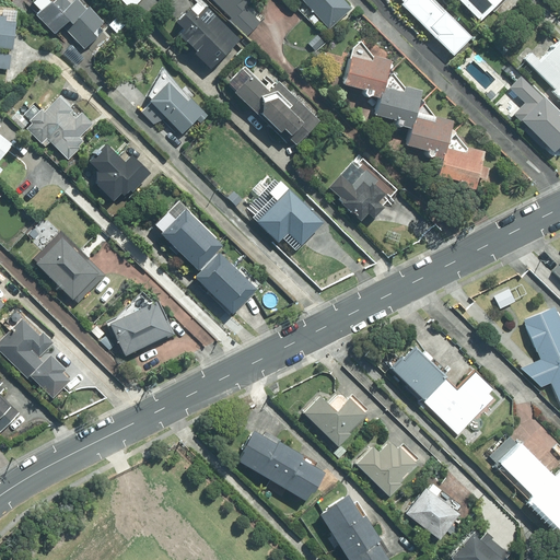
[(61,25),(84,48),(108,24),(83,0),(70,0),(69,1),(68,0),(47,0),(34,14),(54,33),(61,25)]
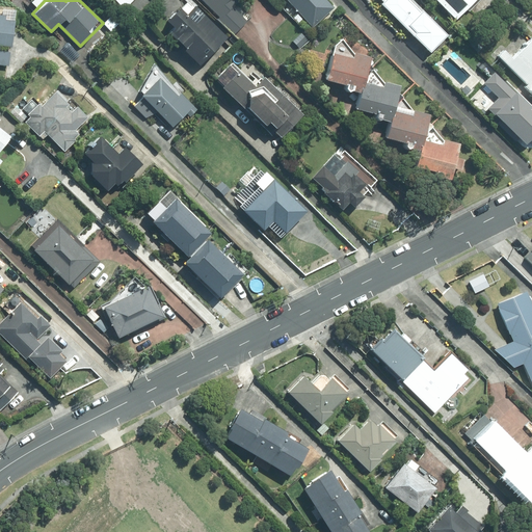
[(189,0),(185,0),(166,19),(175,27),(167,33),(200,64),(228,36),(189,0)]
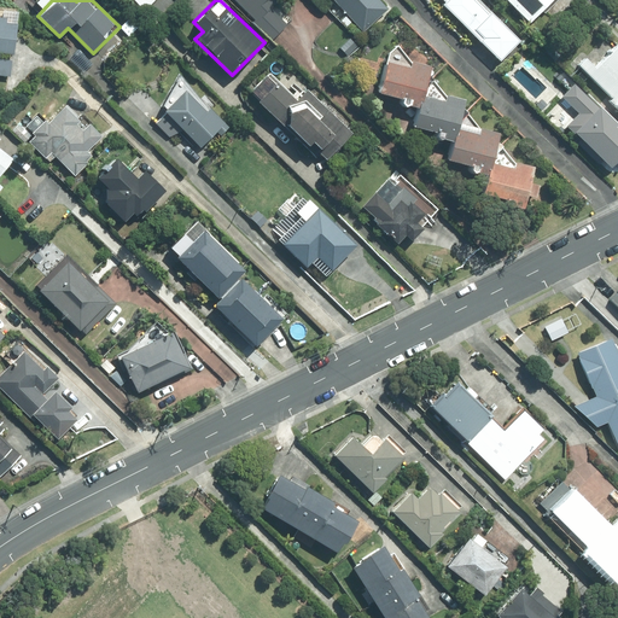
[(232,0),(273,40),(293,18),(277,3),(278,0),(232,0)]
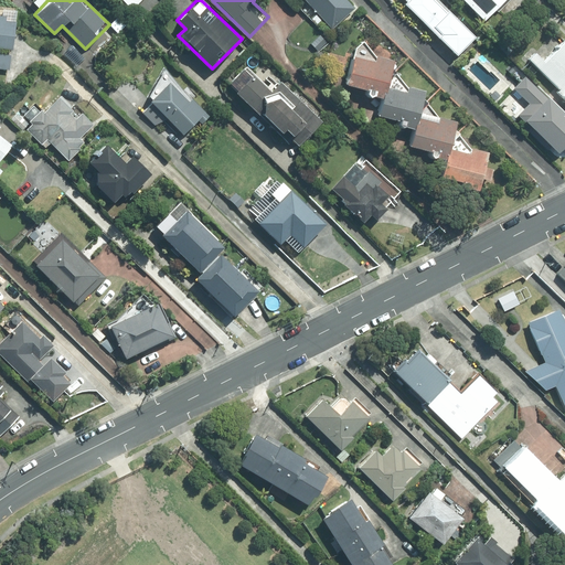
[(305,0),(332,30),(355,9),(347,0),(305,0)]
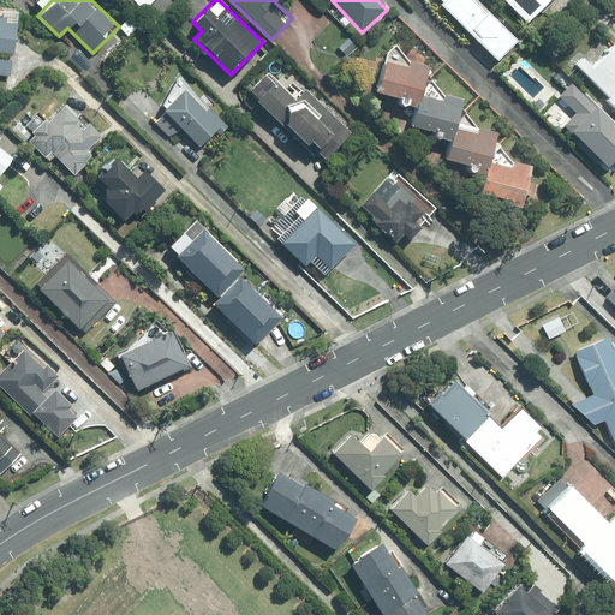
[(476,0),(443,0),(445,0),(441,4),(499,58),(517,39),(476,0)]
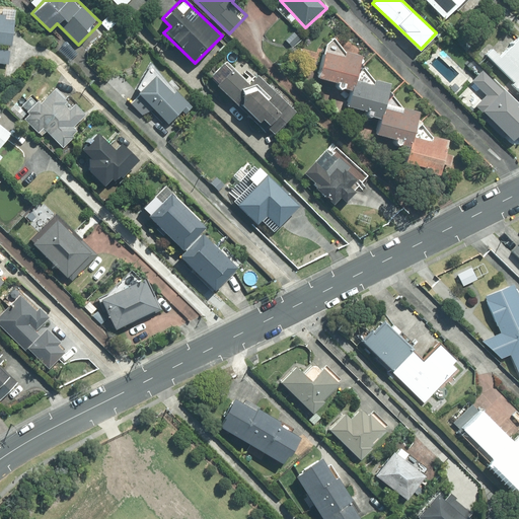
[(428,0),(446,16),(461,0),(428,0)]
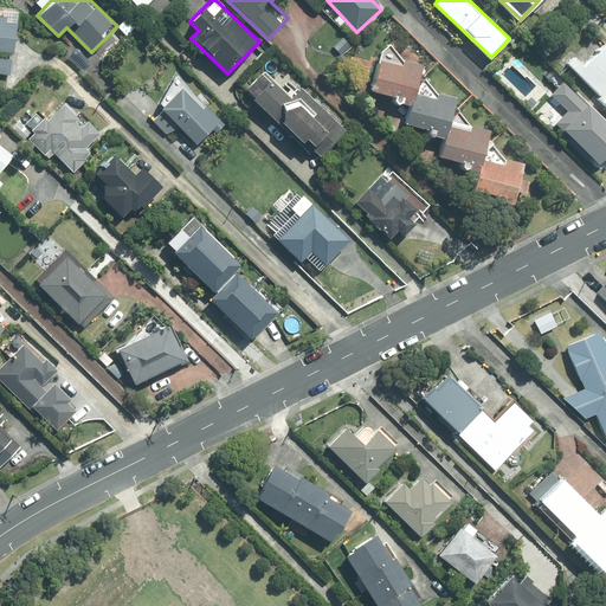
[(18,23),(0,20),(0,51),(14,53),(18,23)]
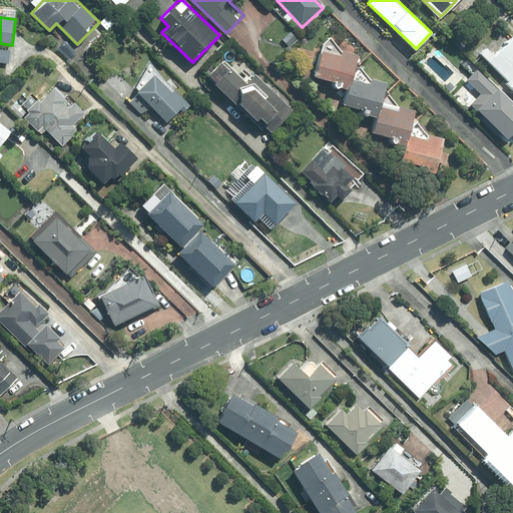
[(507,83),(512,88),(512,35),(512,36),(494,55),(487,48),(481,54),(509,80),(507,83)]
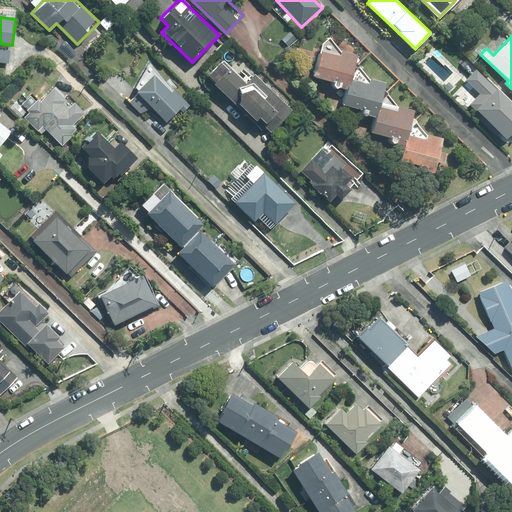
[(322,43),(314,75),(348,84),(356,52),(339,48),(329,37),(322,43)]
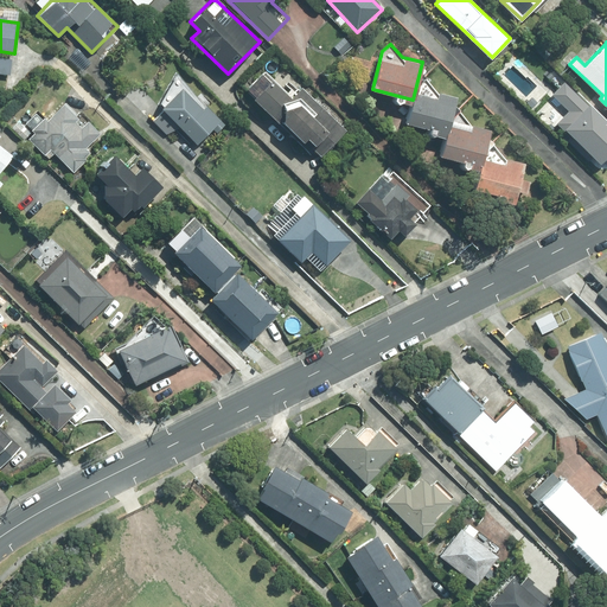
[(12,58),(0,56),(0,72),(10,75),(12,58)]
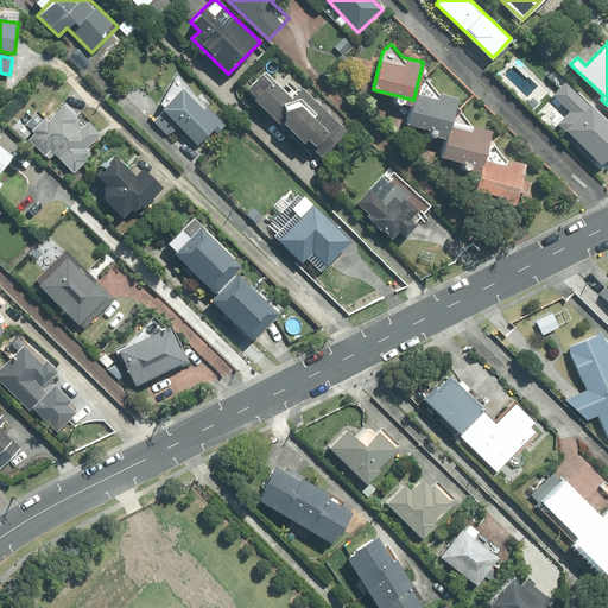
[(265,71),(248,88),(318,157),(346,130),(302,87),(291,97),(265,71)]
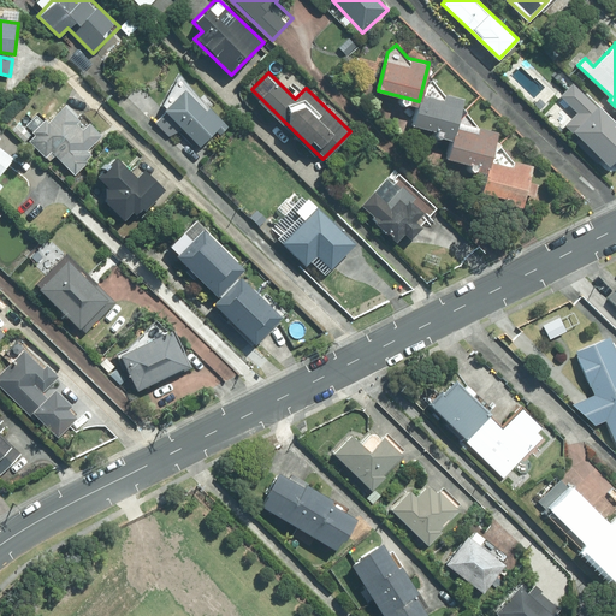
[(566,125),(609,166),(615,158),(615,122),(573,81),(558,95),(578,112),(566,125)]
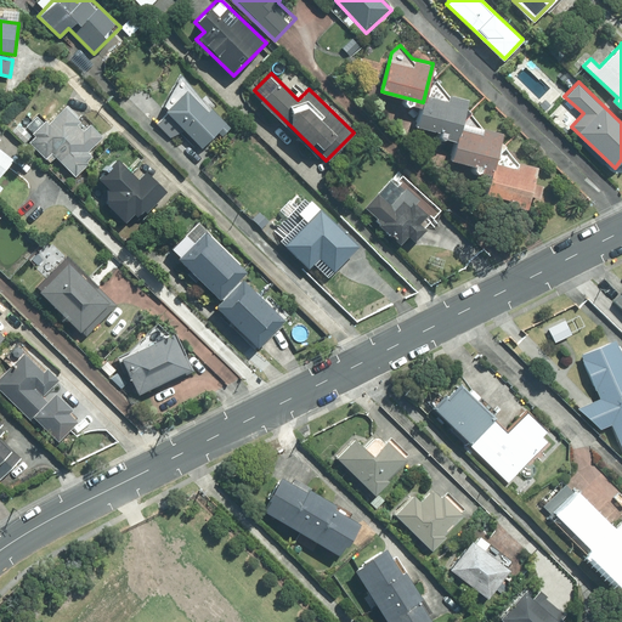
[(190,86),(165,111),(203,146),(218,131),(224,136),(231,128),(190,86)]
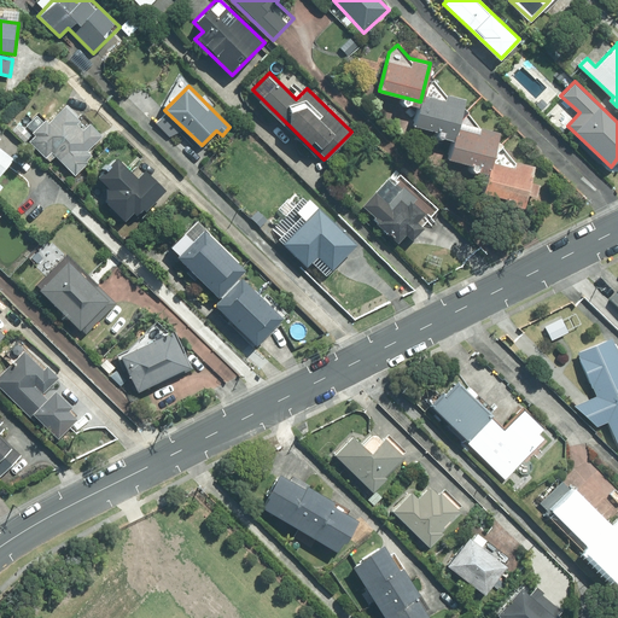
[(424,88),(415,124),(455,135),(465,99),(424,88)]
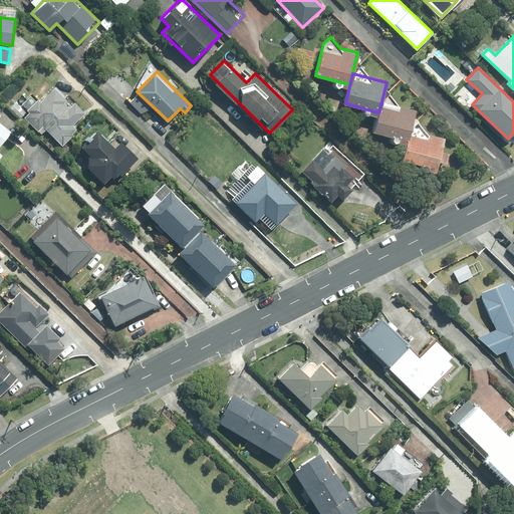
[(70,105),(52,88),(39,101),(32,93),(16,109),(41,135),(45,130),(61,146),(77,130),(71,124),(83,112),(73,102),(70,105)]
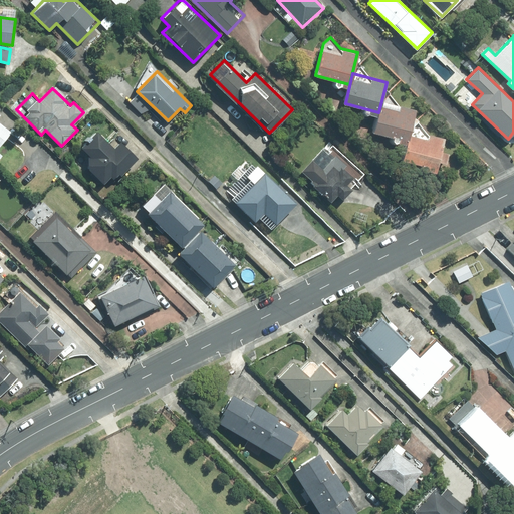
[(382,101),(374,132),(407,140),(415,109),(382,101)]
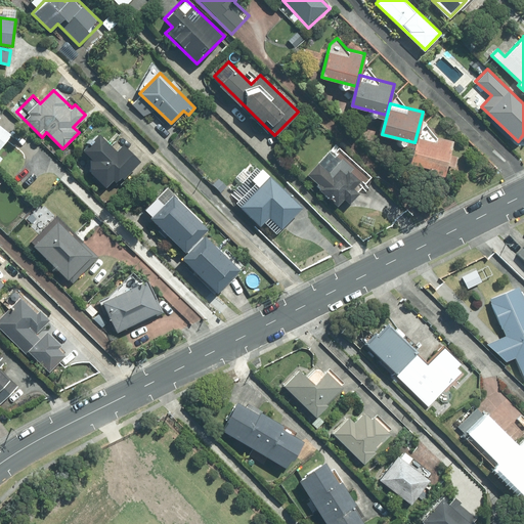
[(0,145),(10,134),(0,125),(0,145)]
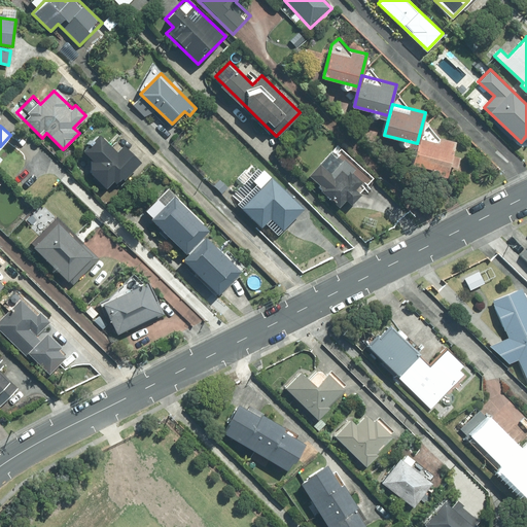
[(421,132),(413,162),(448,171),(449,166),(456,167),(459,156),(452,155),(456,141),(438,138),(428,126),(421,132)]
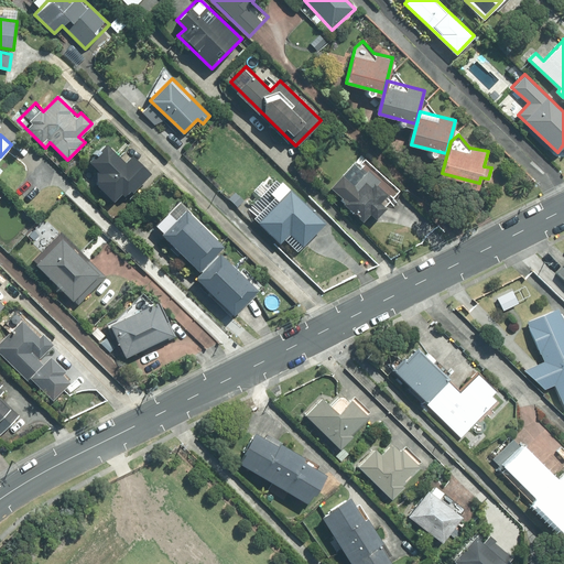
[(125,162),(106,143),(89,160),(99,170),(90,179),(112,202),(122,192),(127,197),(151,173),(132,155),(125,162)]
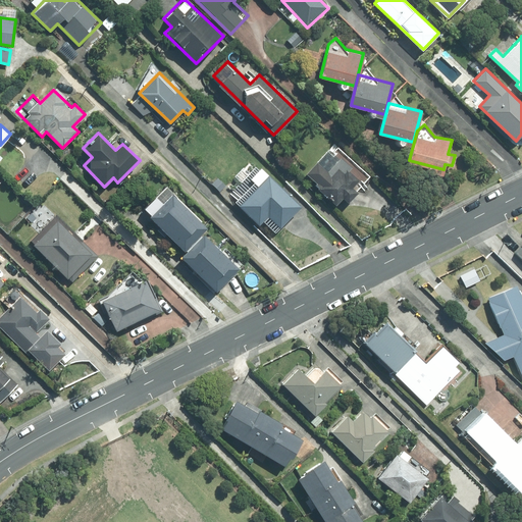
[(335,143),(305,172),(341,207),(370,177),(335,143)]
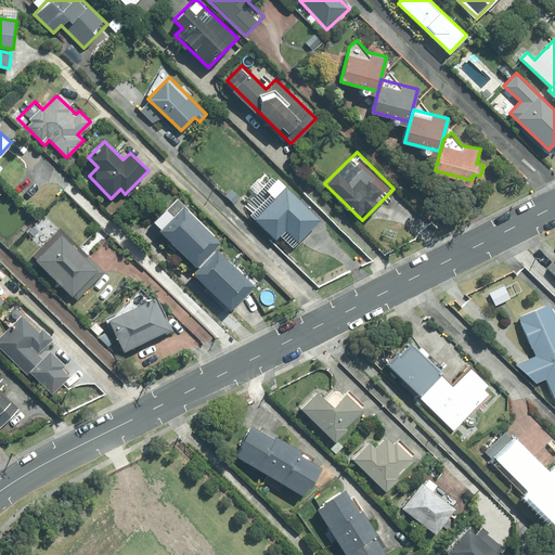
[(286,185),(254,218),(274,239),(284,229),(297,241),(320,218),(286,185)]
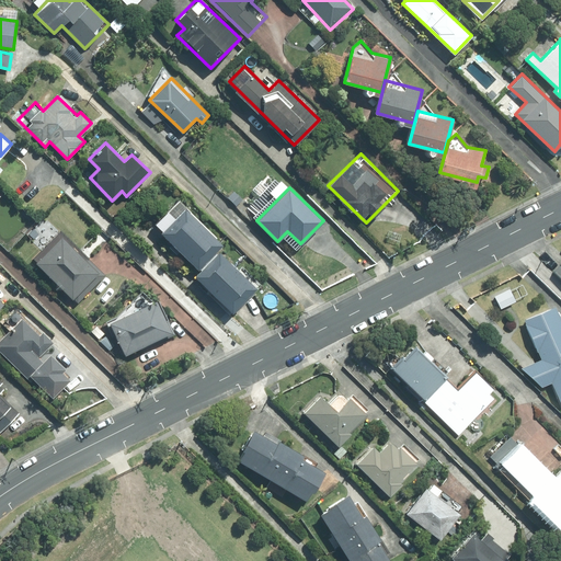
[(224,244),(179,199),(152,225),(198,270),(224,244)]
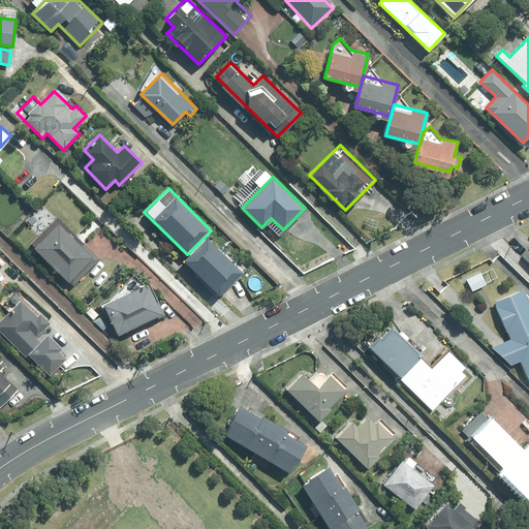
[(71,237),(49,213),(22,239),(59,277),(90,247),(75,231),(71,237)]
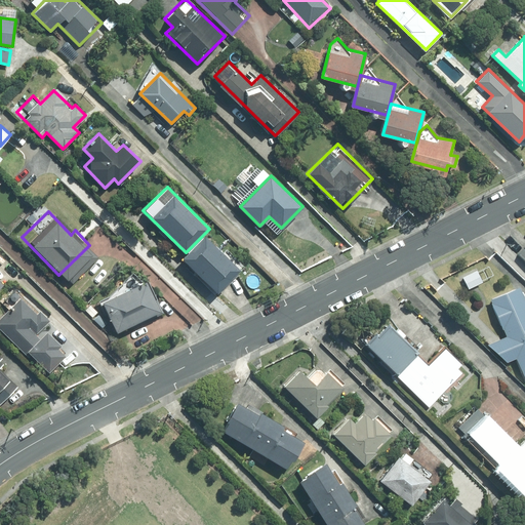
[(241,271),(204,235),(183,257),(218,292),(241,271)]
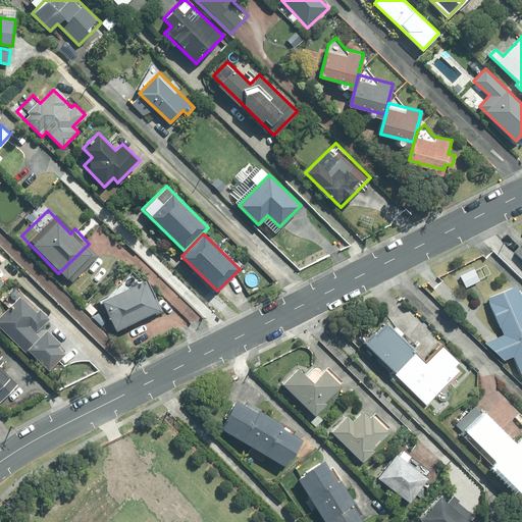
[(521,296),(509,269),(476,284),(494,321),(479,328),(493,346),(503,343),(512,362),(521,357),(521,296)]
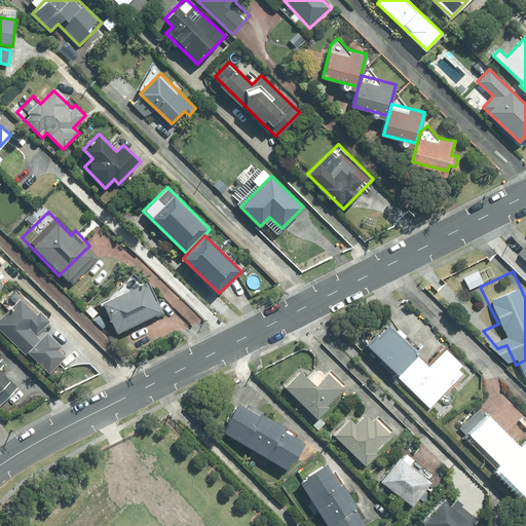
[(138,272),(94,292),(107,322),(151,301),(138,272)]
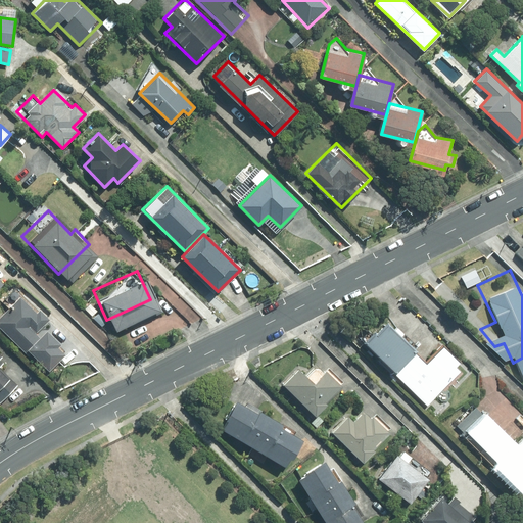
[(21,294),(0,316),(0,330),(47,373),(65,353),(43,329),(50,321),(21,294)]
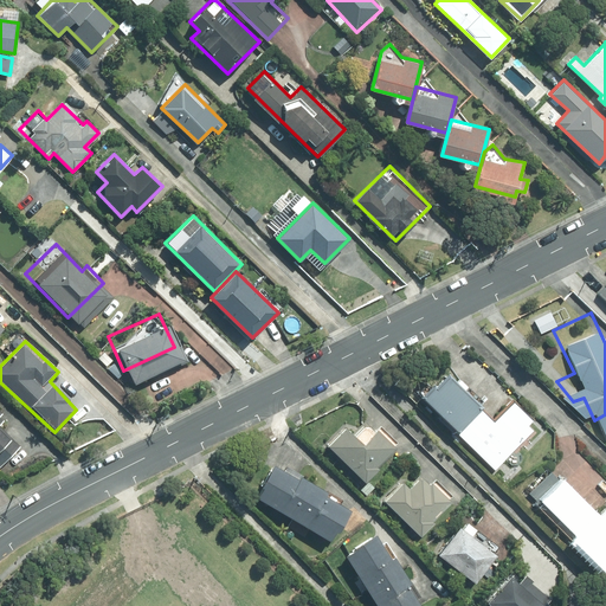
[(521,407),(498,387),(484,404),(439,363),(410,384),(482,450),(521,407)]
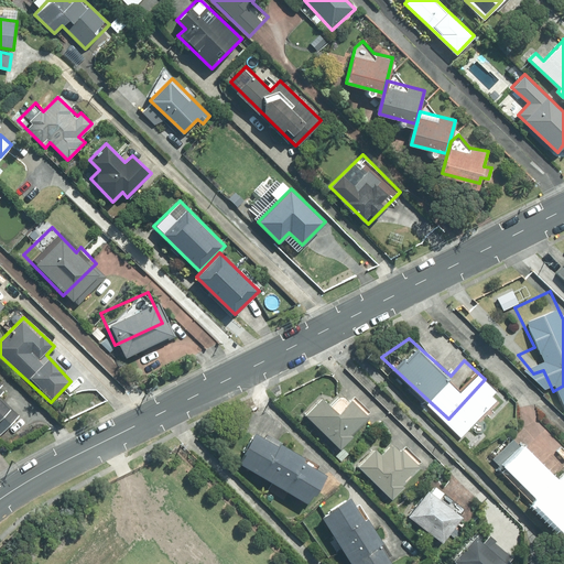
[(0,382),(0,432),(1,434),(17,418),(0,400),(0,386),(1,384),(0,382)]
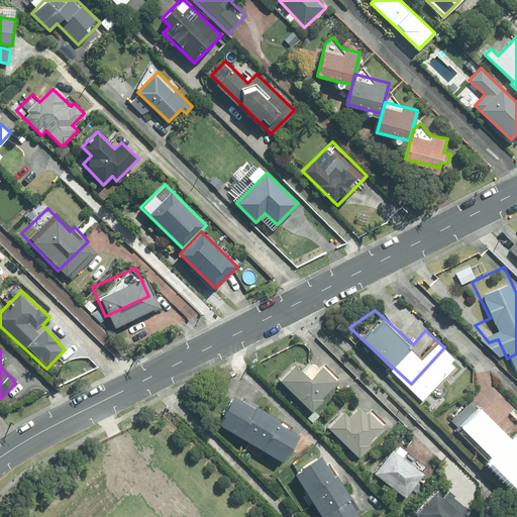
[(324,371),(310,356),(298,369),(284,355),(269,371),(298,398),(324,371)]
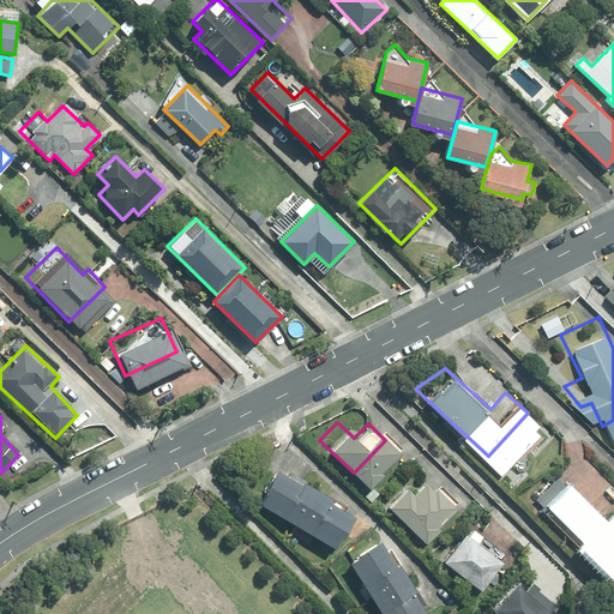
[(268,463),(247,493),(311,533),(330,503),(268,463)]
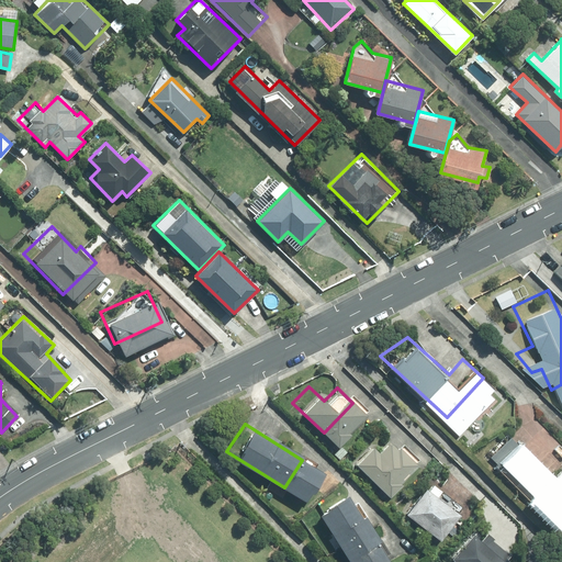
[(361,435),(340,454),(373,487),(403,459),(374,430),(366,440),(361,435)]
